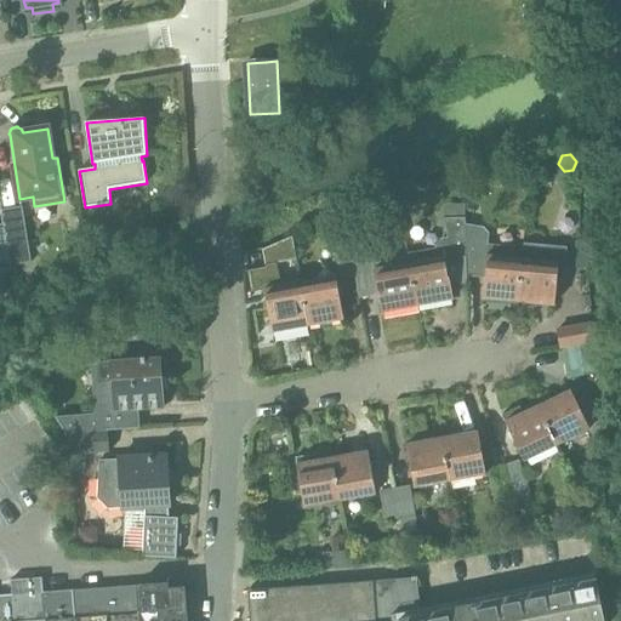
[(482,178),(469,180),(471,192),(483,191),(482,178)]
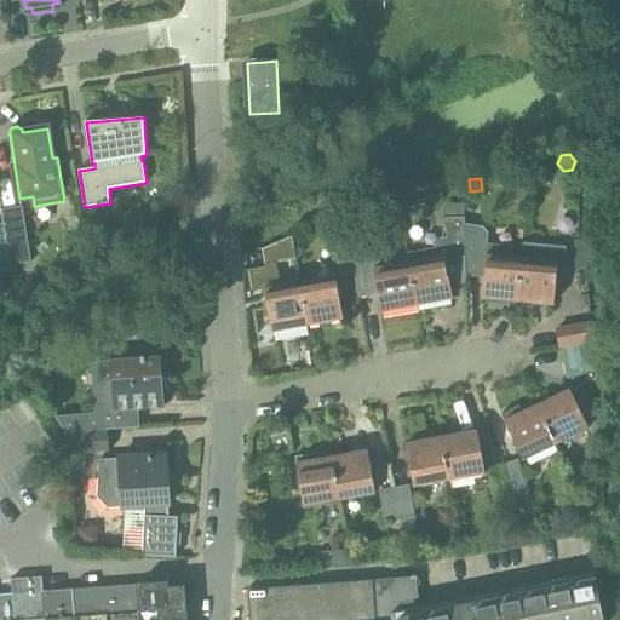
[(415,196),(412,194),(405,195),(402,199),(403,204),(406,206),(413,205),(417,201),(415,196)]
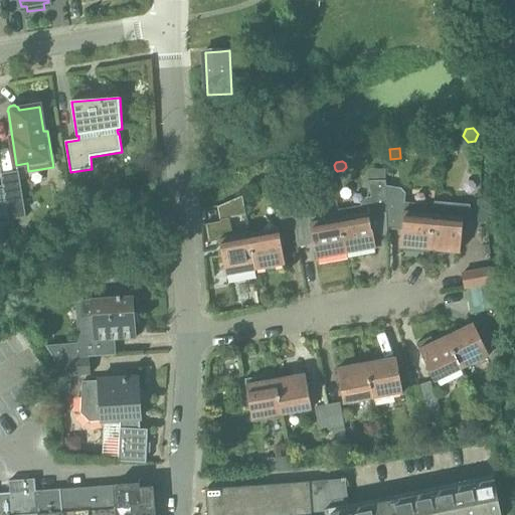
[(384,169),(370,170),(370,181),(385,181),(384,169)]
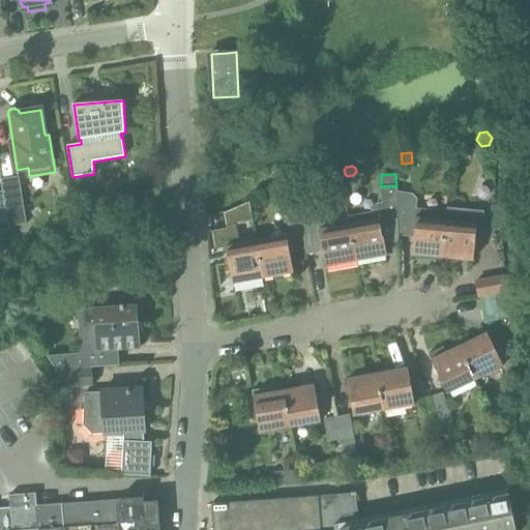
[(3,195),(9,230),(10,230),(9,226),(25,223),(19,178),(2,180),(2,179),(1,179),(3,195)]
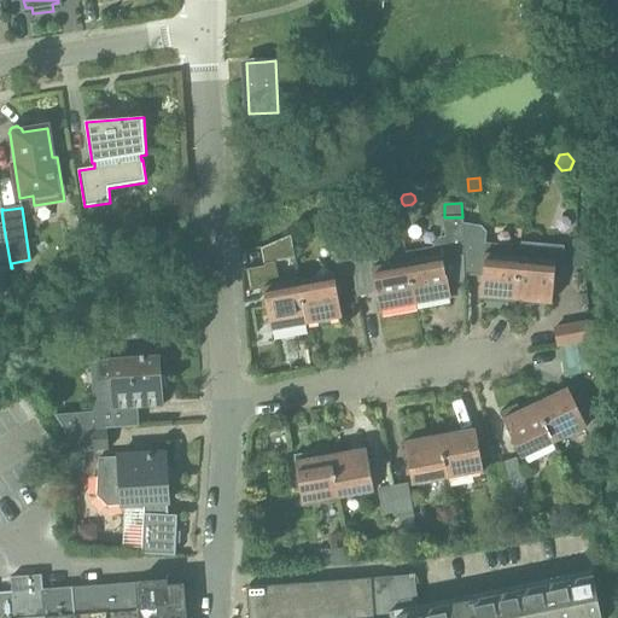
[(407,256),(408,262),(415,304),(452,297),(443,257),(462,255),(464,255),(461,223),(462,223),(462,217),(444,217),(447,237),(439,238),(435,245),(435,246),(406,252),(407,256)]
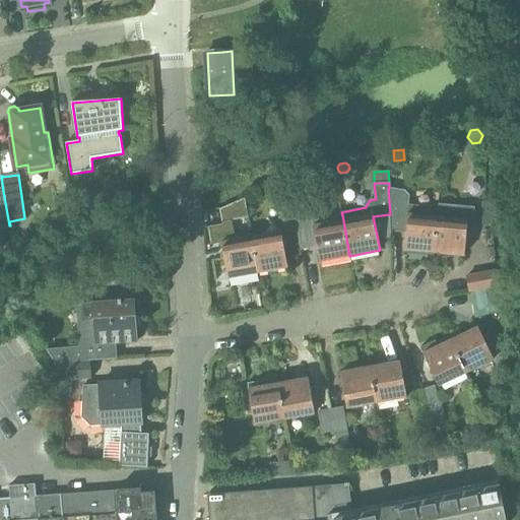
[(404,249),(435,252),(439,207),(409,205),(409,195),(406,190),(389,188),(388,188),(390,214),(389,214),(391,231),(392,231),(392,229),(406,230),(404,249)]
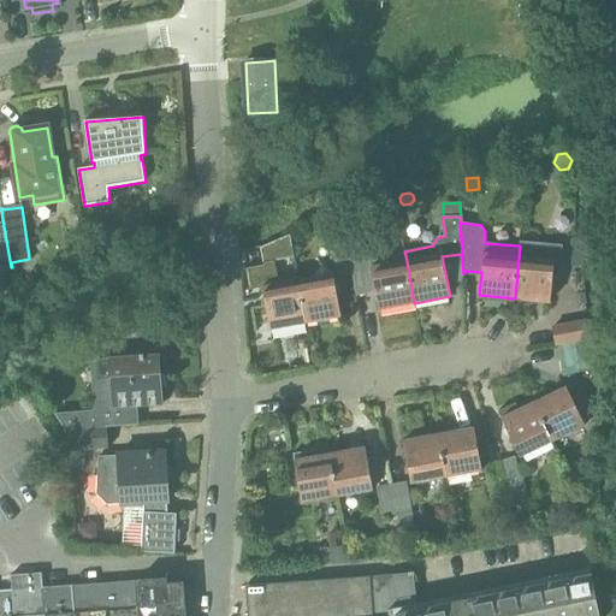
[(4,226),(0,226),(0,264),(10,262),(10,267),(11,267),(4,226)]
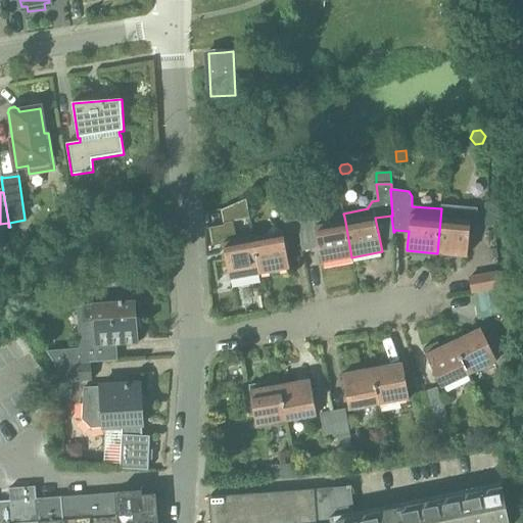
[(225,224),(250,219),(246,200),(204,218),(207,232),(226,229),(225,224)]
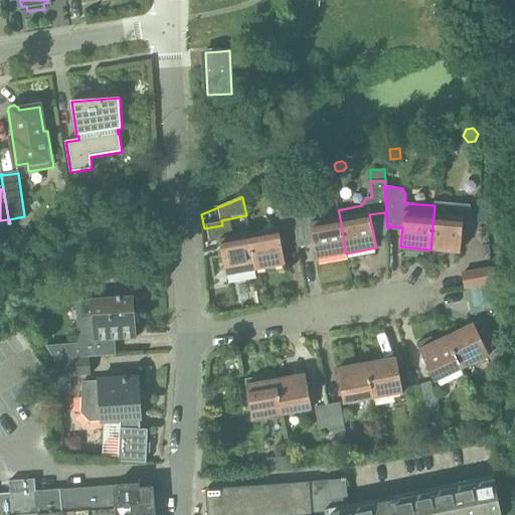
[(283,229),(295,227),(291,203),(290,200),(278,202),(283,229)]
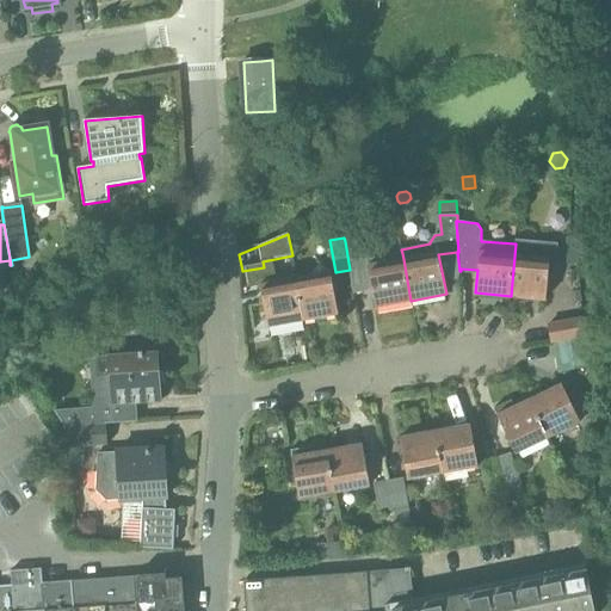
[(376,307),(411,301),(403,259),(402,253),(368,259),(365,244),(357,239),(345,241),(350,270),(355,292),(368,289),(368,288),(372,287),(376,307)]
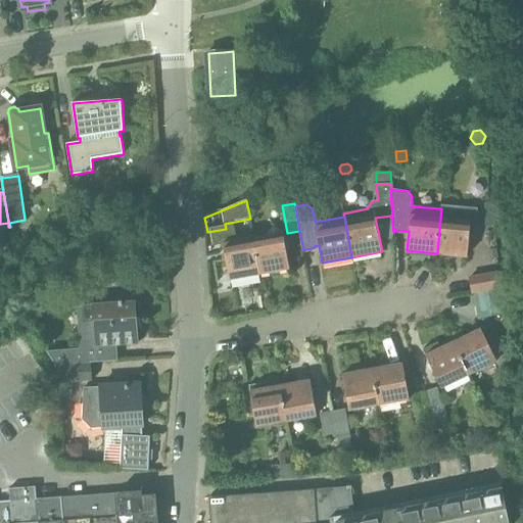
[(477,211),(474,208),(459,207),(456,209),(453,206),(441,205),(441,208),(437,253),(467,256),(470,230),(475,231),(477,211)]
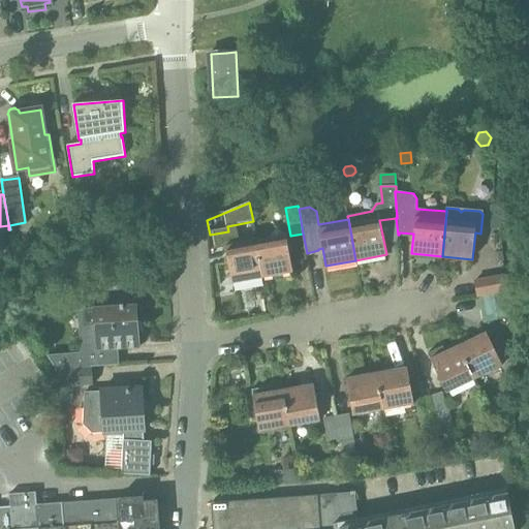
[(270,239),(256,241),(262,278),(292,272),(286,236),(277,228),(270,239)]
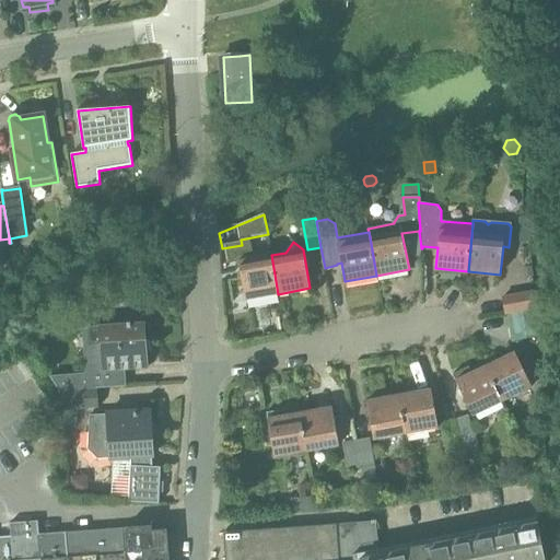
[(271,255),(240,261),(246,300),(278,294),(271,255)]
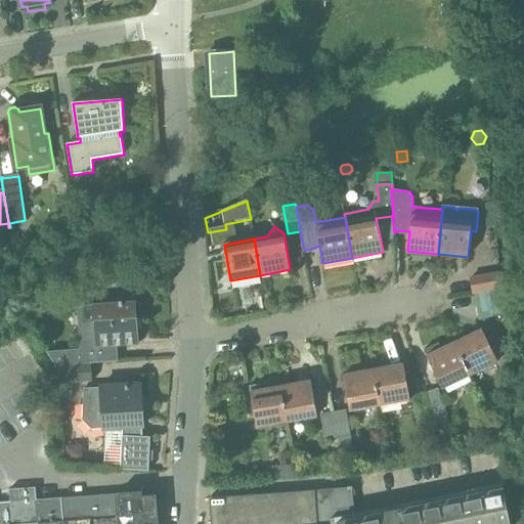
[(500,289),(504,288),(500,273),(471,278),(473,294),(476,293),(488,291),(500,289)]
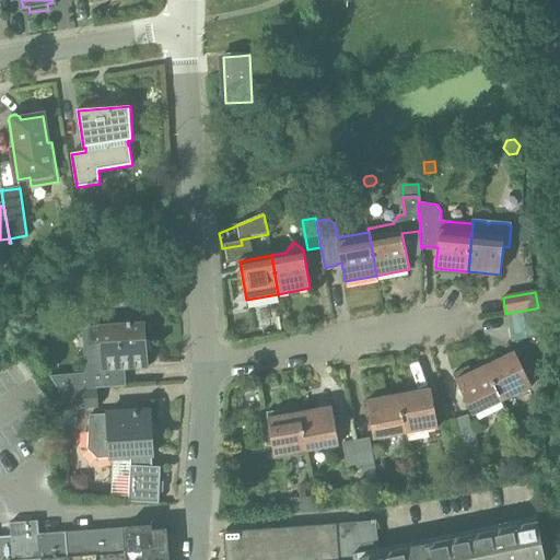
[(522,311),(509,313),(511,328),(537,324),(535,308),(522,311)]
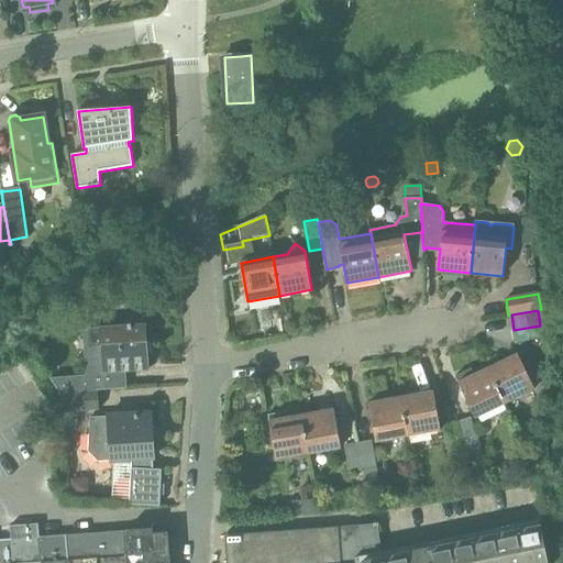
[(89,376),(51,379),(59,393),(65,393),(98,390),(124,388),(122,371),(148,368),(146,324),(145,324),(89,329),(90,346),(87,346),(89,376)]
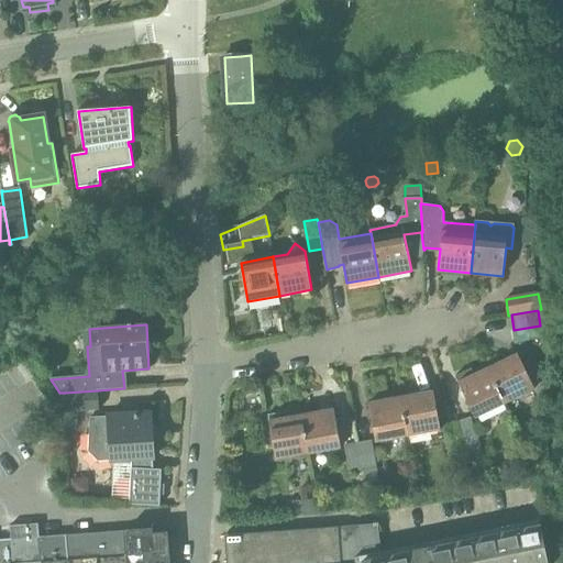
[(517,354),(488,368),(505,401),(505,403),(533,388),(517,354)]
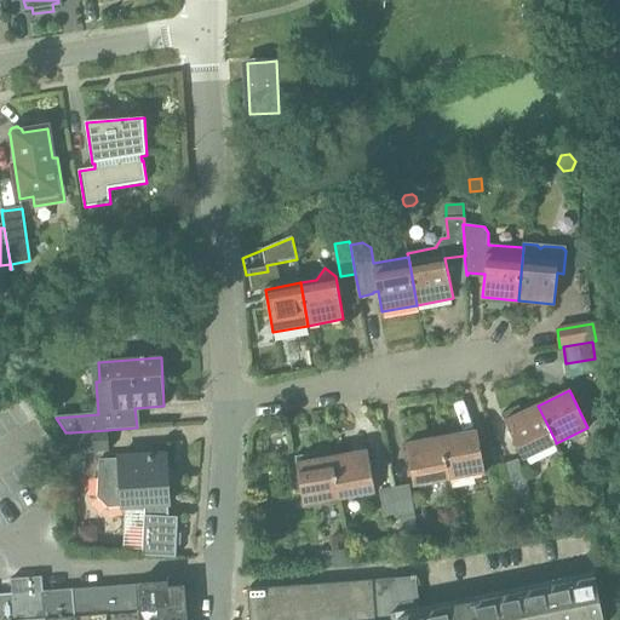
[(501,415),(523,460),(556,443),(556,442),(538,406),(522,413),(518,406),(501,415)]
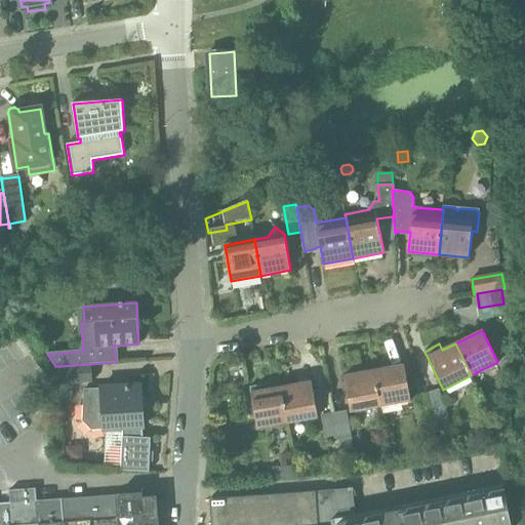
[(61,366),(55,366),(57,399),(72,400),(73,385),(93,382),(91,364),(61,366)]
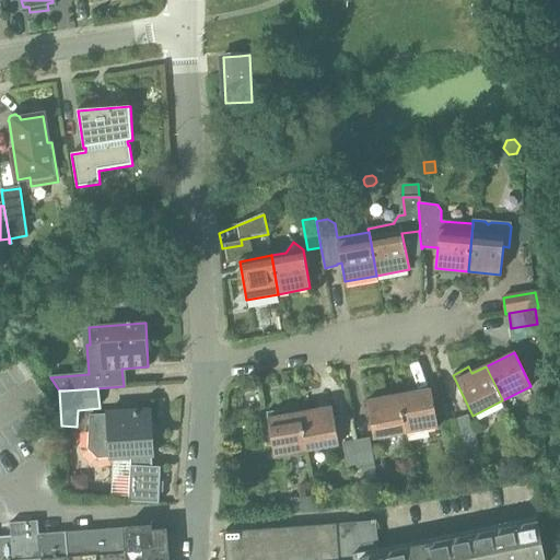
[(431,391),(400,396),(407,433),(438,428),(431,391)]
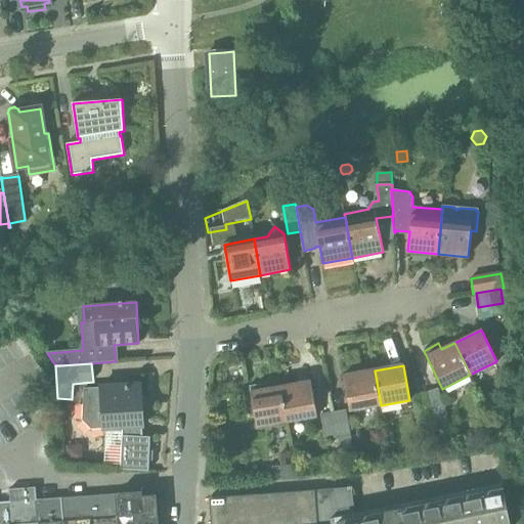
[(381,405),(375,370),(343,376),(350,410),(381,405)]
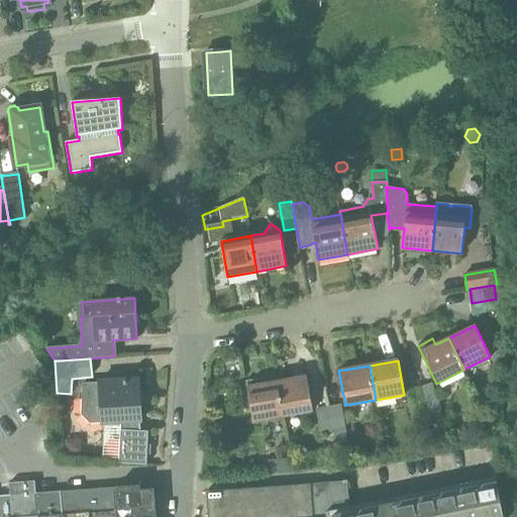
[(306,377),(276,382),(282,417),(312,411),(306,377)]
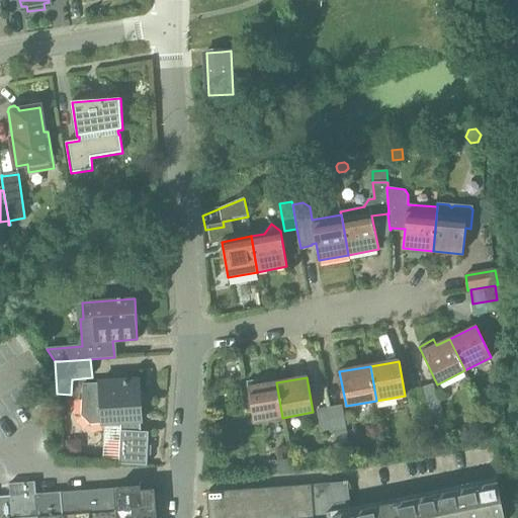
[(254,423),(282,418),(276,382),(264,384),(263,378),(247,381),(254,423)]
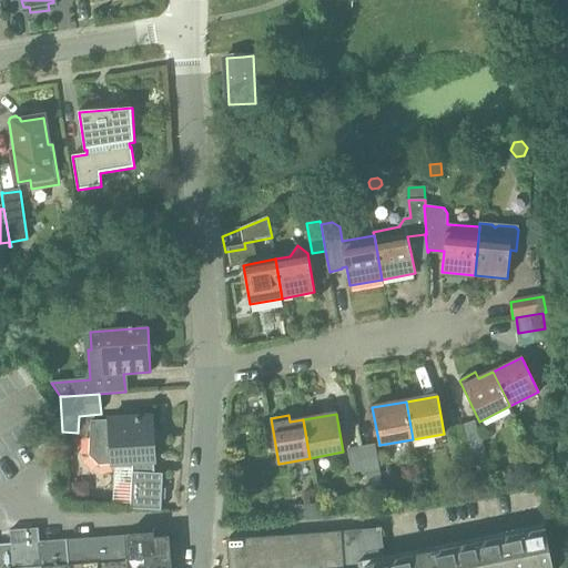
[(91,444),(90,456),(100,465),(100,466),(113,465),(114,465),(113,503),(132,504),(132,509),(163,511),(164,474),(156,474),(155,462),(158,462),(154,417),(93,422),(91,444)]
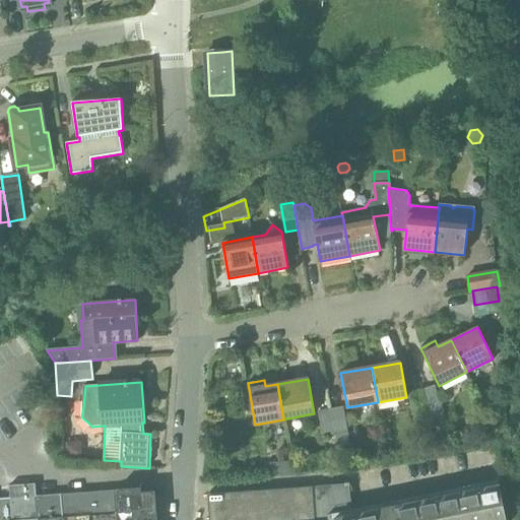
[(423,390),(431,414),(433,423),(435,423),(435,424),(446,419),(435,385),(423,390)]
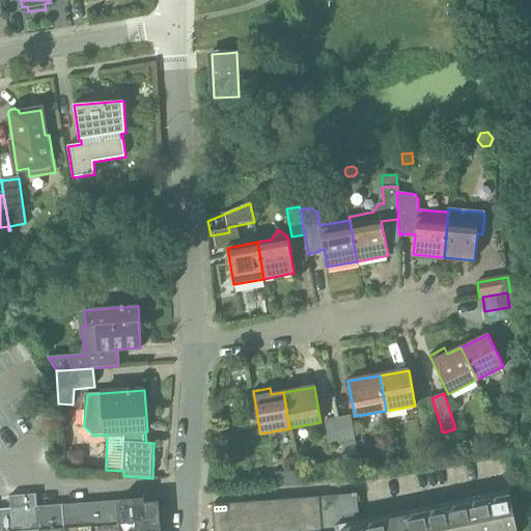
[(430,436),(442,431),(440,423),(431,398),(419,402),(430,436)]
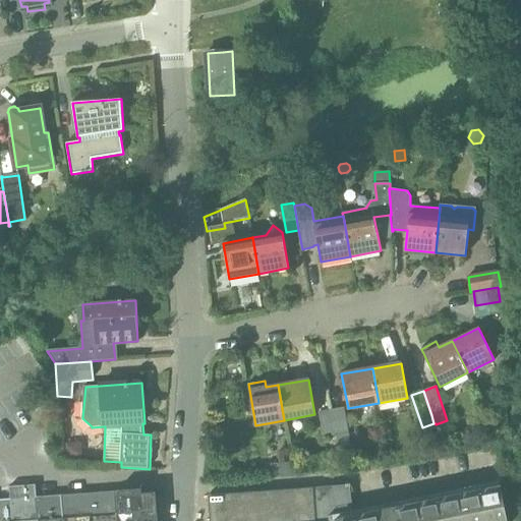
[(334,423),(336,436),(339,454),(352,451),(344,408),(333,410),(335,422),(334,423)]
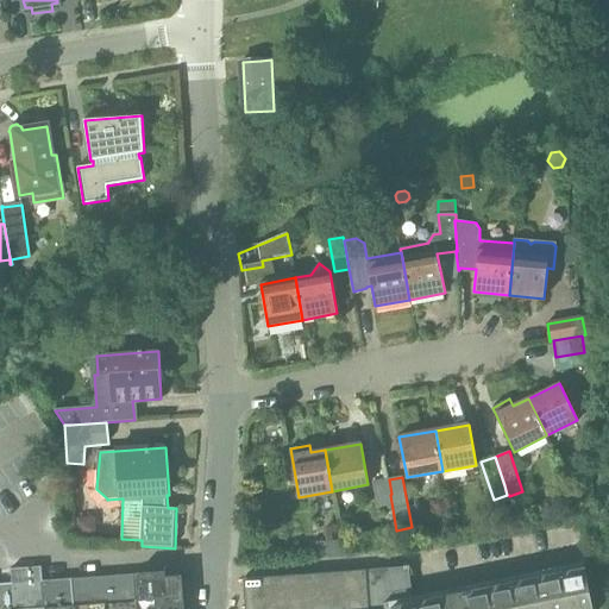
[(391,494),(389,479),(372,482),(378,513),(393,509),(390,495),(391,494)]
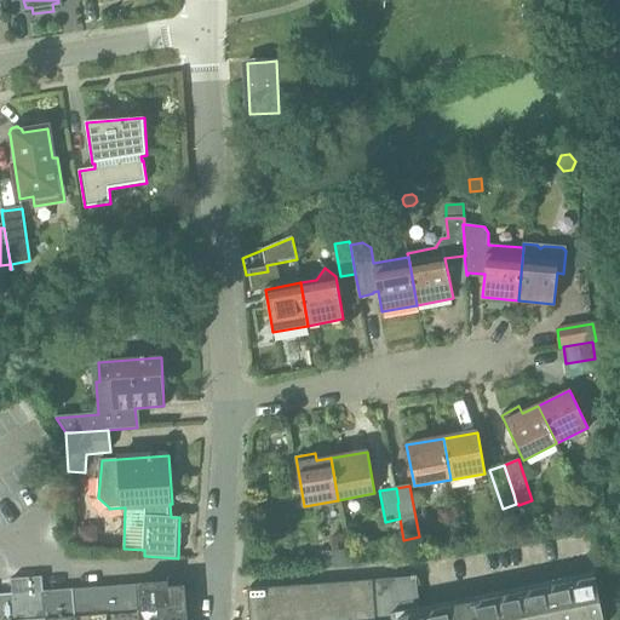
[(604,518),(604,501),(600,501),(592,501),(592,518),(600,518),(604,518)]
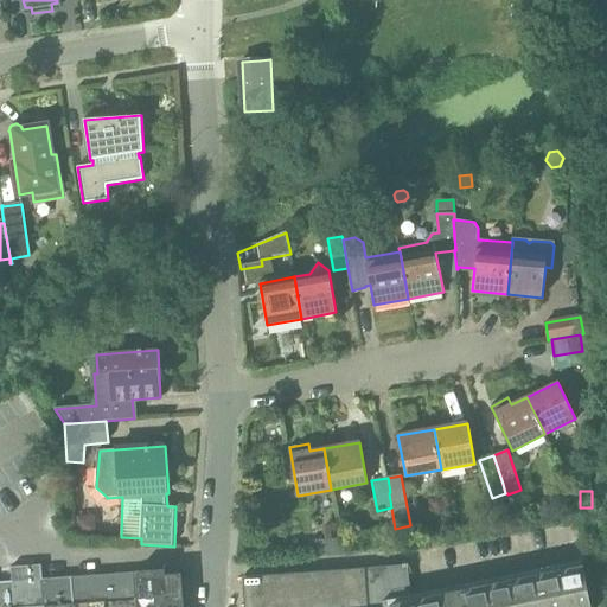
[(82,516),(76,516),(76,536),(87,536),(96,535),(95,526),(82,516)]
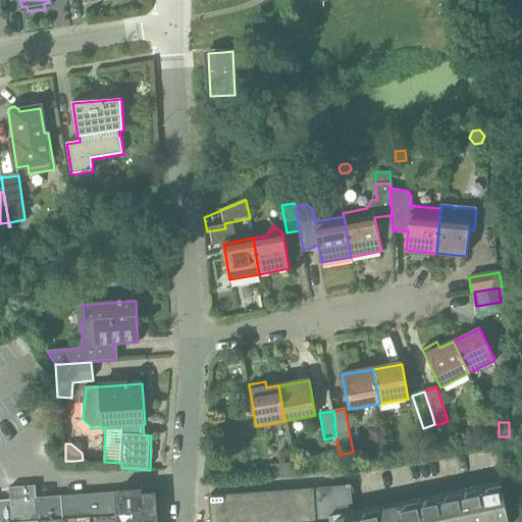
[(220,457),(209,460),(211,471),(222,469),(220,457)]
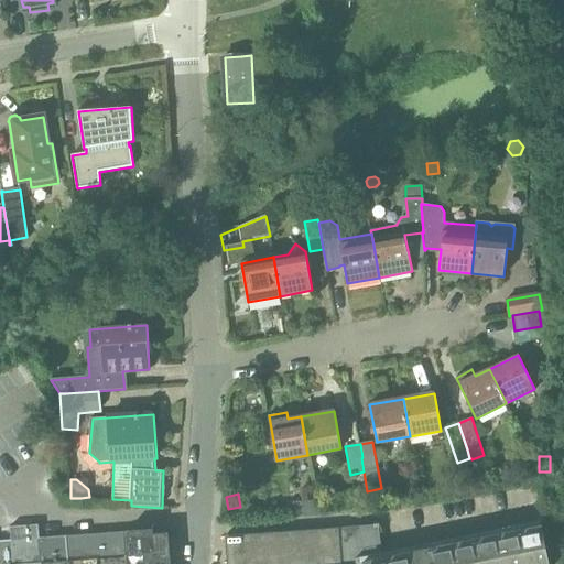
[(289,503),(290,518),(316,516),(315,501),(289,503)]
